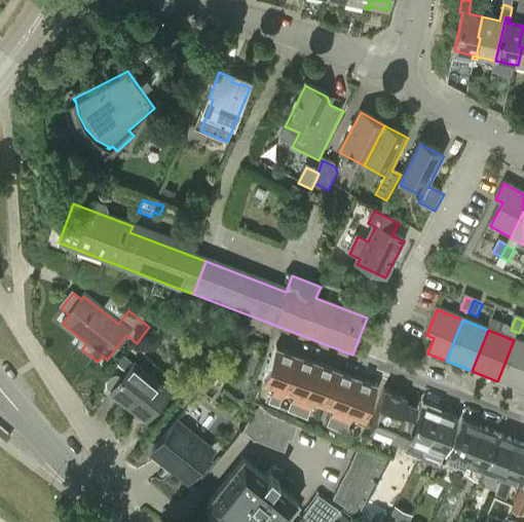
[(523,344),(514,340),(497,381),(523,392),(523,344)]
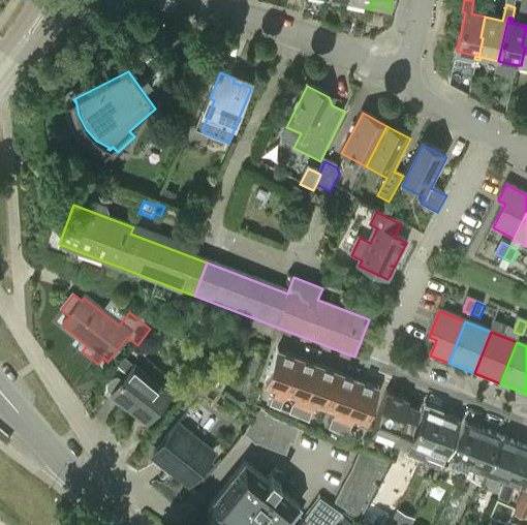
[(286,393),(299,360),(278,352),(266,384),(278,390),(272,406),(283,410),(289,394),(286,393)]
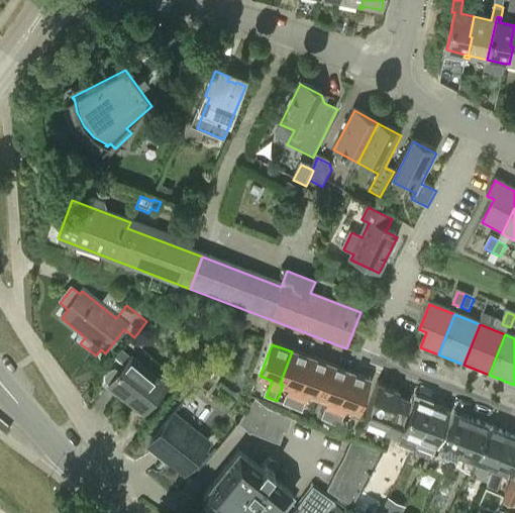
[(293,408),(311,358),(292,351),(280,384),(283,385),(291,388),(285,404),(293,408)]
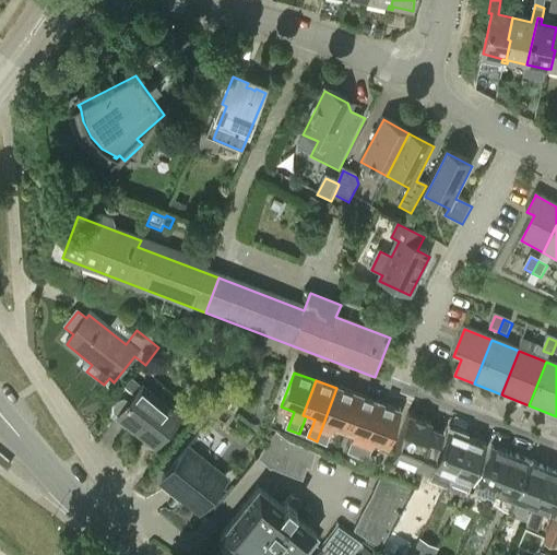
[(180,418),(143,388),(130,404),(125,401),(121,401),(114,410),(115,413),(119,417),(118,418),(155,449),(180,418)]
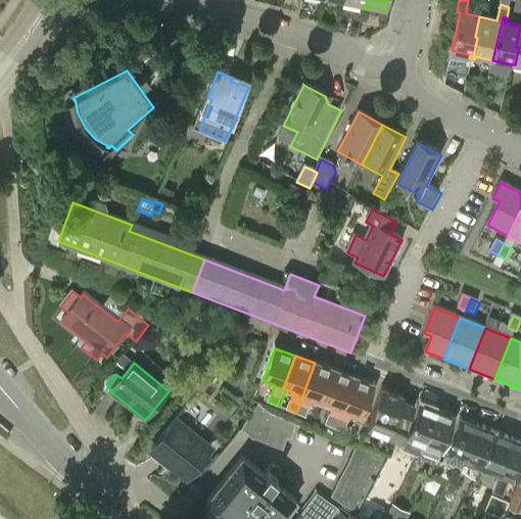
[(323,403),(334,371),(315,363),(296,413),(305,416),(312,398),(323,403)]
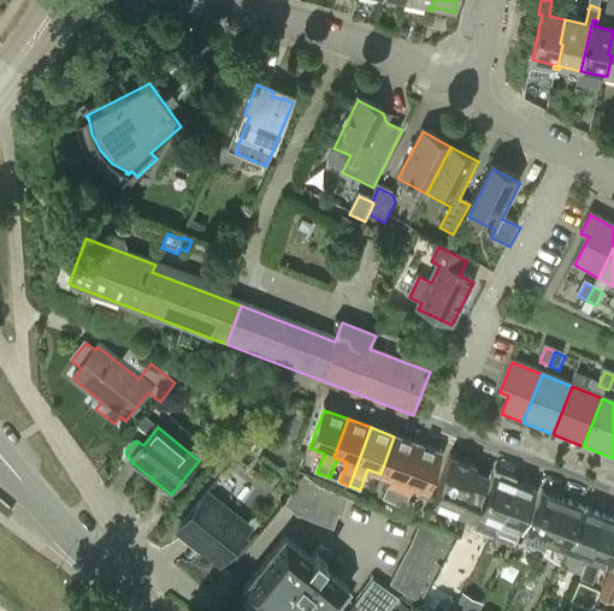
[(396,503),(418,445),(394,437),(381,474),(393,479),(385,499),(396,503)]
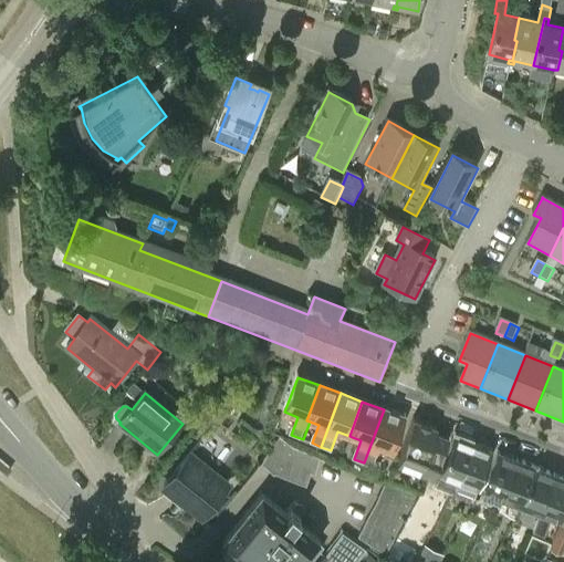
[(380,447),(393,451),(406,417),(384,409),(364,462),(373,467),(380,447)]
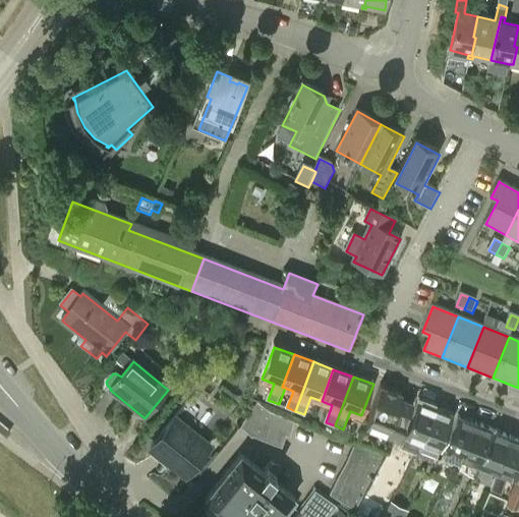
[(366,426),(401,440),(414,405),(402,400),(403,396),(382,388),(369,419),(366,426)]
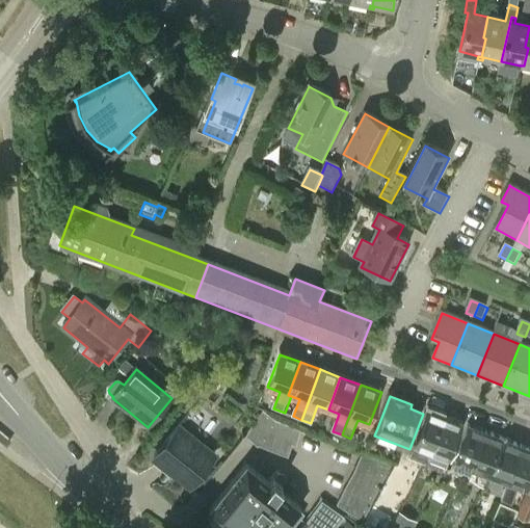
[(431,454),(446,418),(427,411),(415,444),(427,449),(426,454),(430,456),(431,454)]
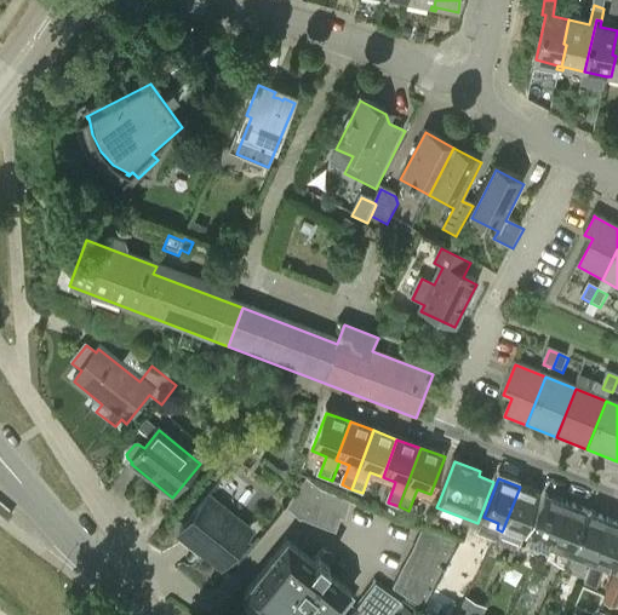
[(302,523),(303,522),(313,510),(324,496),(309,484),(289,512),(302,523)]
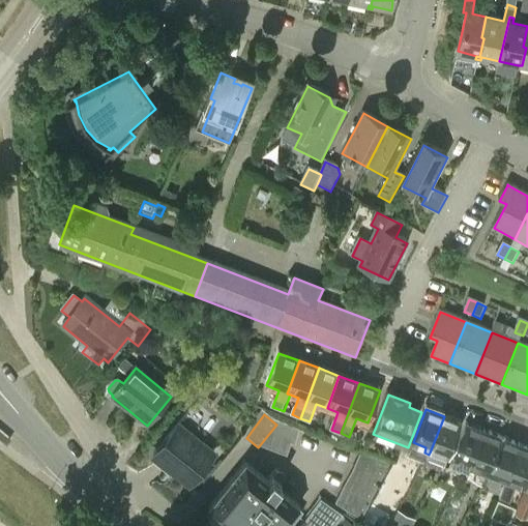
[(462,424),(444,416),(430,453),(429,455),(428,458),(444,464),(447,456),(449,457),(462,424)]
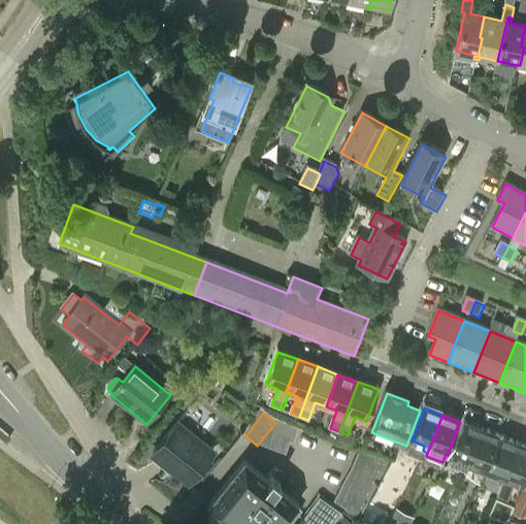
[(266,434),(291,445),(294,446),(299,433),(300,432),(275,423),(266,434)]
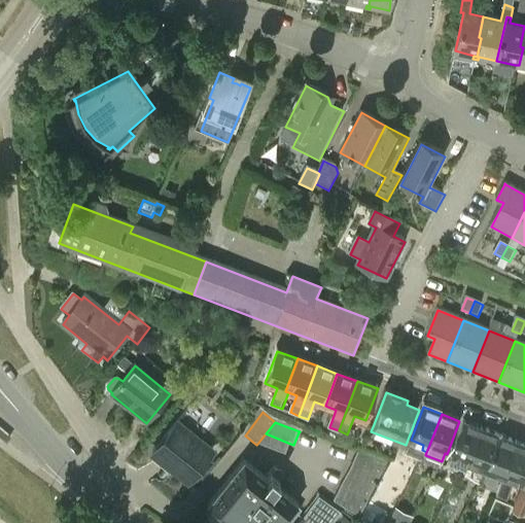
[(449,463),(467,471),(478,443),(483,429),(464,423),(449,463)]
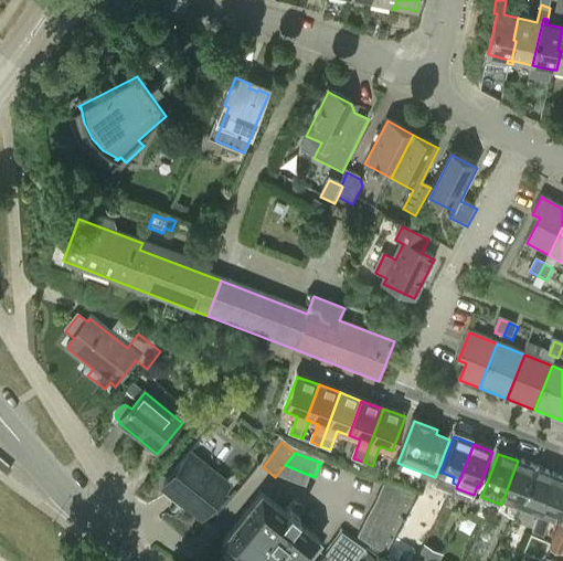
[(229,486),(191,455),(165,488),(202,519),(229,486)]
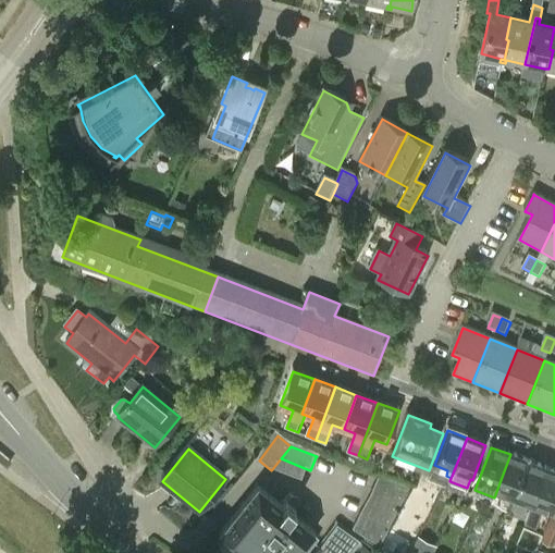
[(525,471),(529,462),(510,454),(505,468),(494,498),(492,503),(508,515),(521,482),(525,471)]
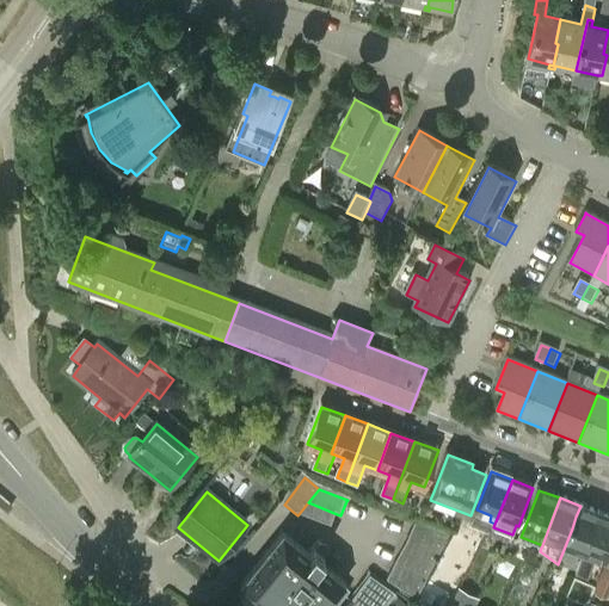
[(308,502),(299,514),(331,527),(337,514),(308,502)]
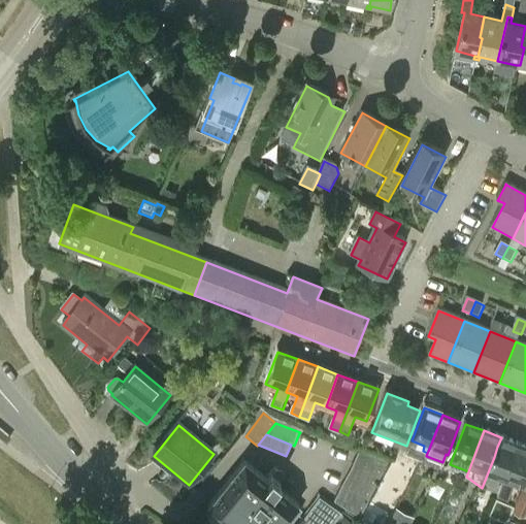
[(519,444),(501,437),(497,447),(494,457),(482,488),(499,495),(503,483),(504,480),(507,471),(514,455),(517,447),(519,444)]
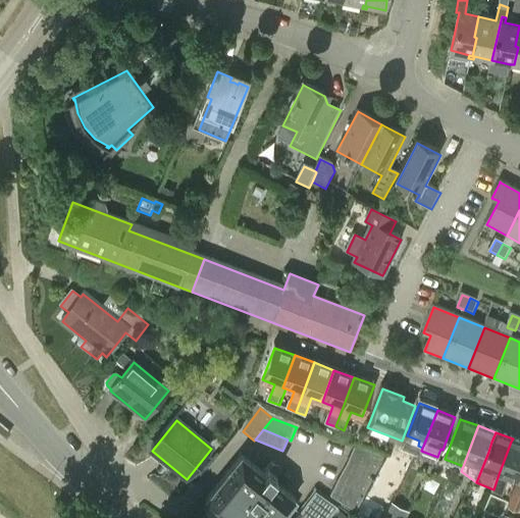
[(498,477),(494,489),(510,496),(519,470),(519,441),(513,438),(511,442),(508,450),(502,466),(499,474),(498,477)]
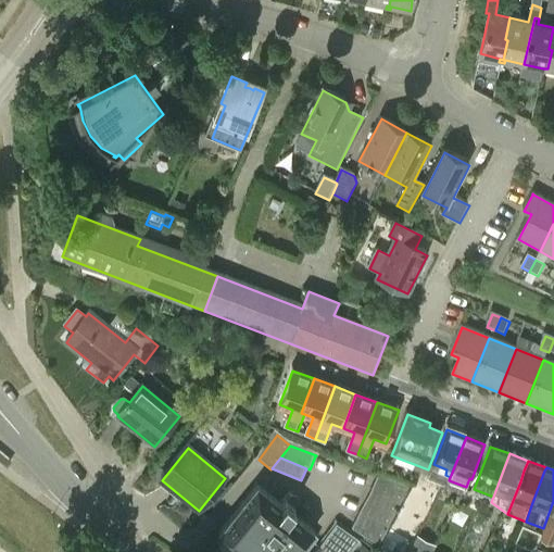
[(378,483),(372,493),(401,510),(408,493),(381,483),(378,481),(378,483)]
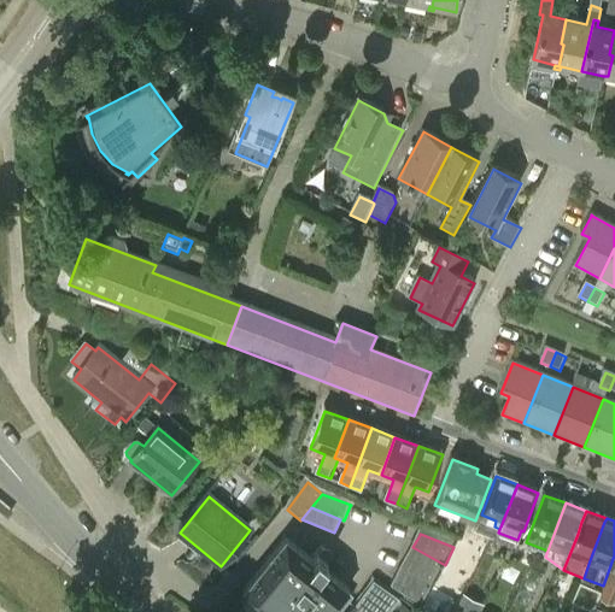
[(312,564),(287,543),(245,593),(267,611),(343,611),(353,599),(347,595),(349,593),(322,571),(332,559),(323,552),(312,564)]
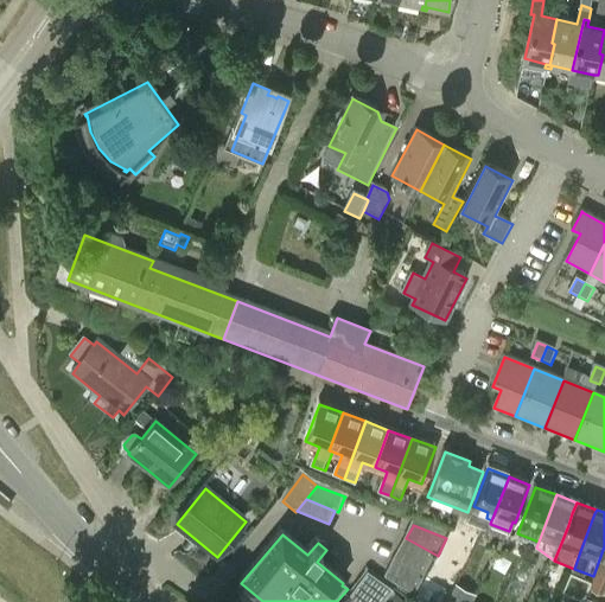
[(438,556),(406,538),(399,552),(430,569),(438,556)]
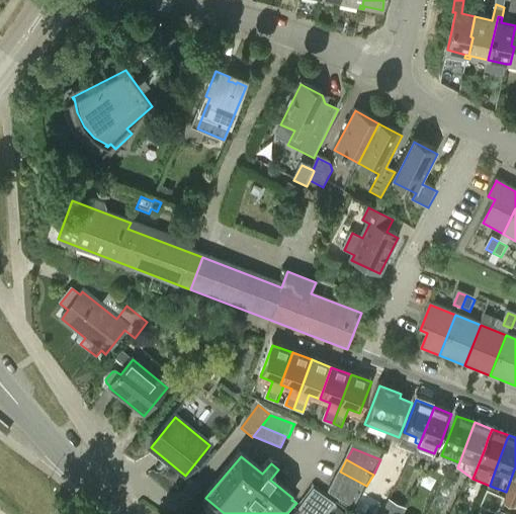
[(340,472),(334,483),(360,498),(366,486),(340,472)]
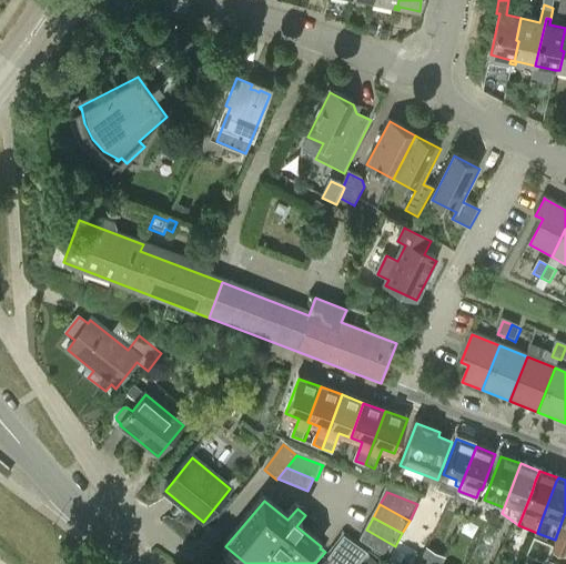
[(360,543),(387,561),(390,556),(395,546),(366,530),(360,542),(360,543)]
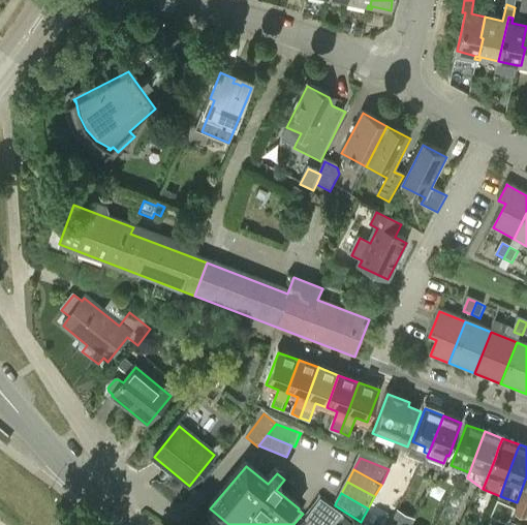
[(320,501),(304,524),(335,524),(341,517),(320,501)]
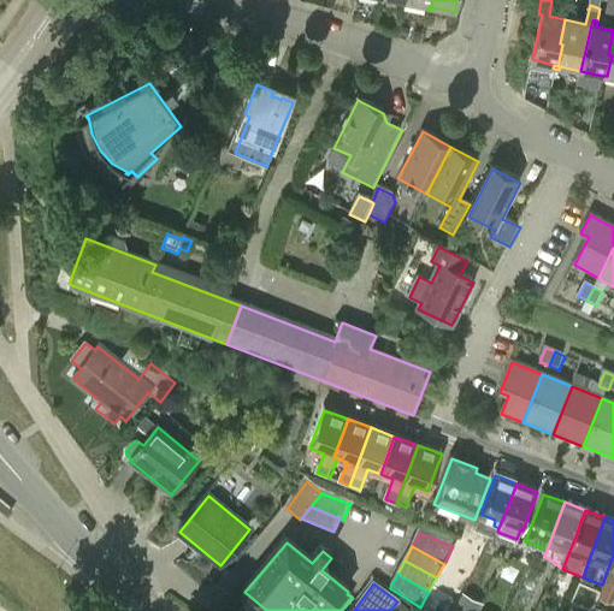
[(601,594),(595,609),(597,610),(612,610),(613,609),(613,588),(604,585),(600,594),(601,594)]
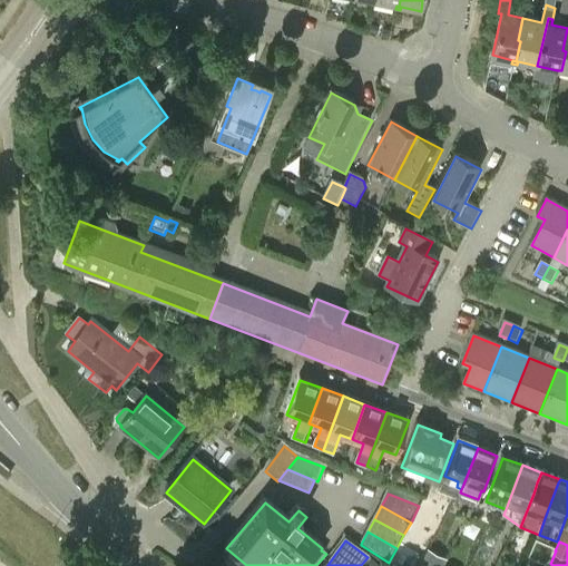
[(550,564),(556,550),(555,550),(547,546),(540,559),(550,564)]
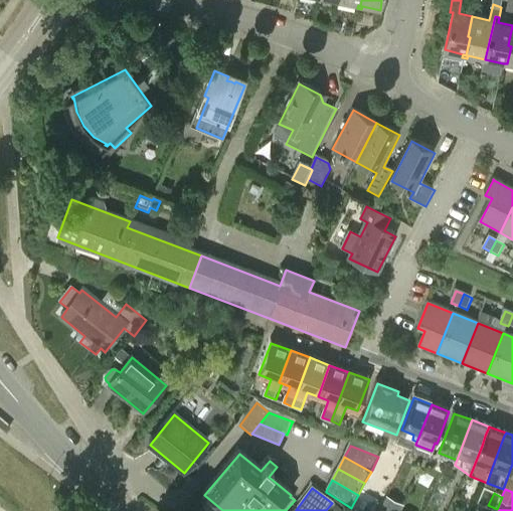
[(388,501),(382,510),(405,510),(388,501)]
